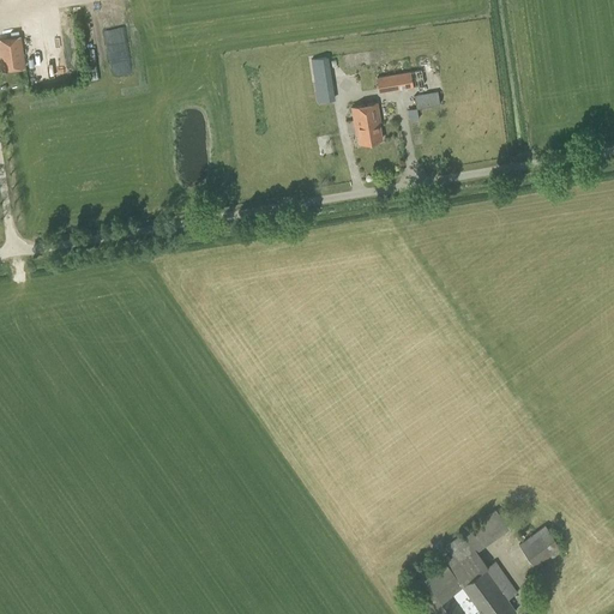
[(22,68),(19,53),(22,52),(19,38),(0,40),(0,52),(0,55),(4,54),(6,71),(24,68),(24,67),(22,68)]
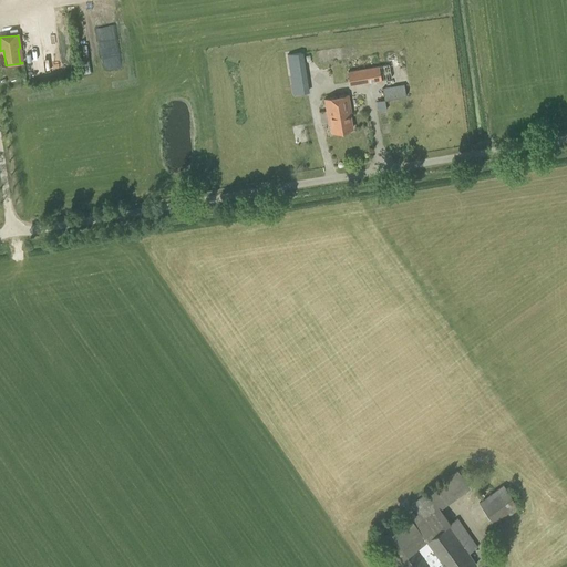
[(350,85),(381,81),(381,80),(392,78),(390,64),(348,71),(350,85)]
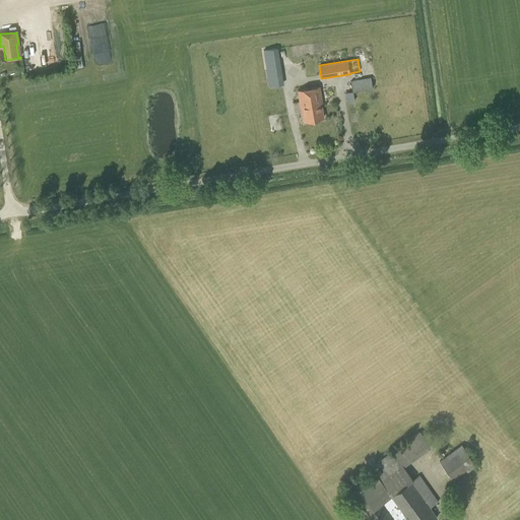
[(278,60),(265,62),(266,68),(279,66),(278,60)]
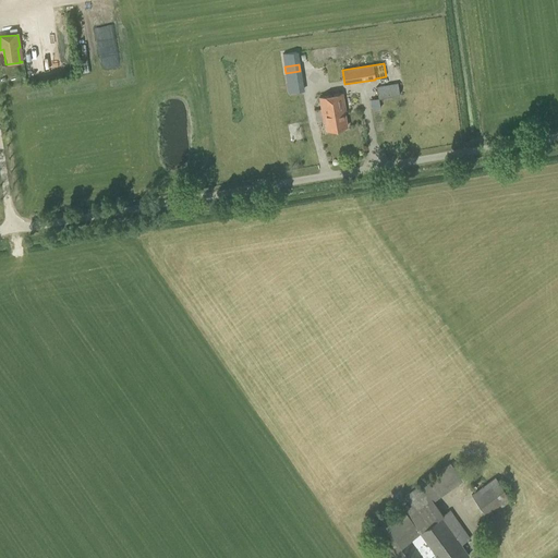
[(372,110),(380,108),(378,99),(399,96),(398,83),(376,86),(378,98),(371,99),(372,110)]
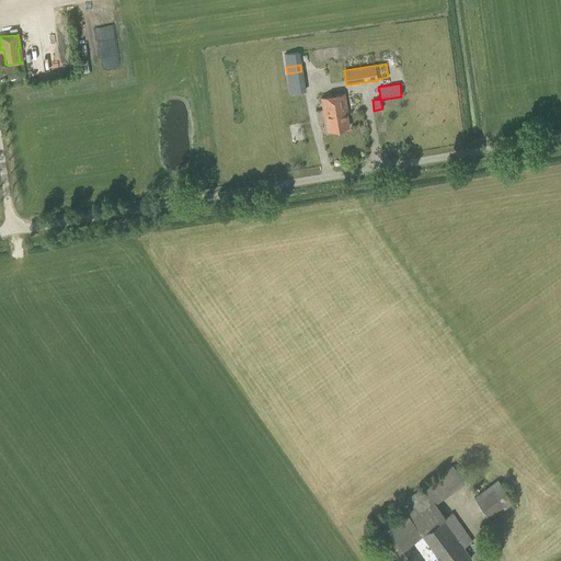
[(290,93),(305,91),(304,84),(289,87),(290,93)]
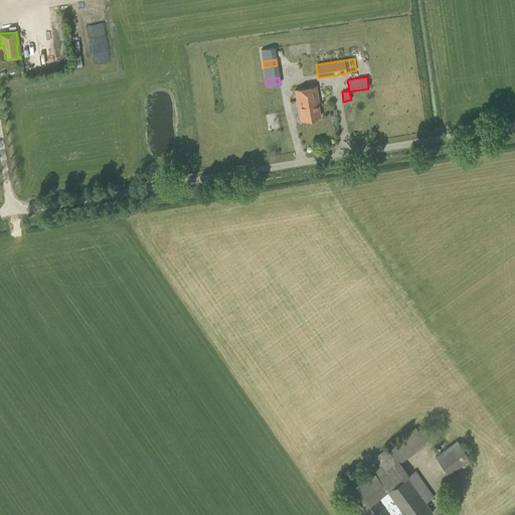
[(301,106),(318,103),(319,103),(316,87),(295,91),(298,104),(301,103),(301,106)]
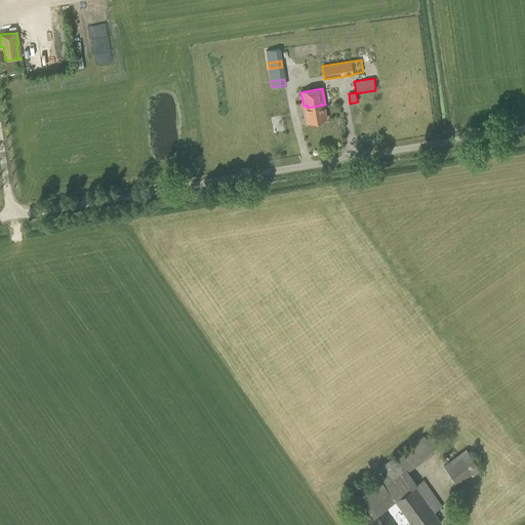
[(307,105),(304,106),(304,108),(305,108),(308,122),(326,118),(324,105),(307,108),(307,105)]
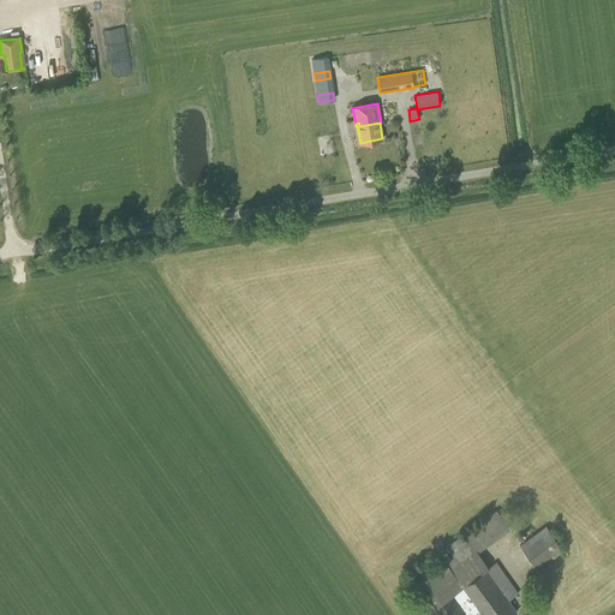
[(488,567),(475,548),(507,525),(496,511),(447,545),(452,553),(443,559),(446,562),(415,585),(435,614),(473,614),(479,611),(482,614),(511,614),(517,611),(508,599),(517,592),(495,562),(488,567)]
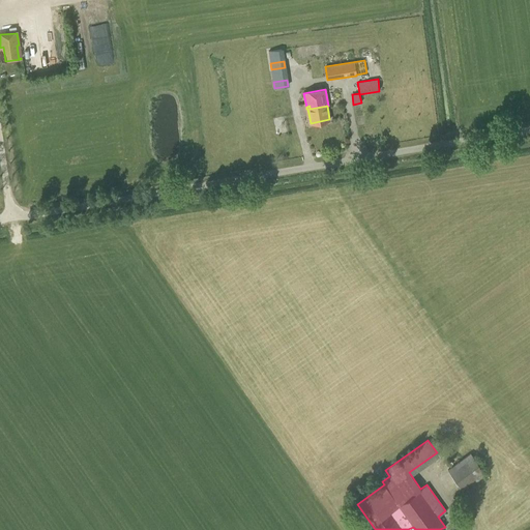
[(463,492),(486,475),(470,453),(447,470),(463,492)]
